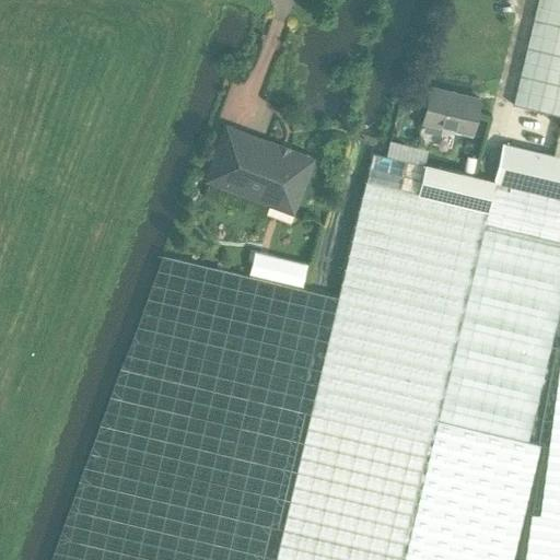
[(422,123),(470,133),(478,101),(431,89),(422,123)]
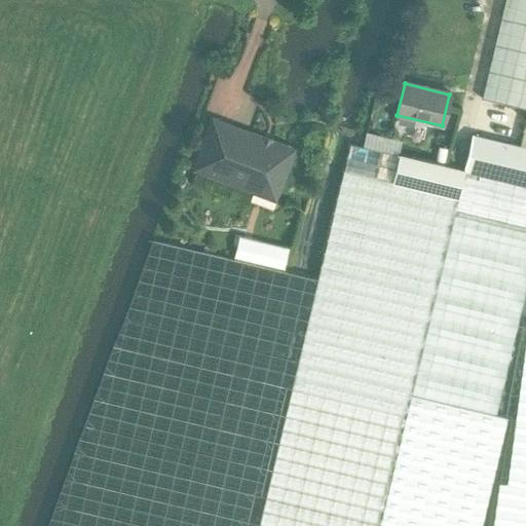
[(260,143),(258,139),(214,122),(196,167),(273,196),(279,179),(285,177),(286,172),(284,167),(290,151),(271,144),(267,145),(260,143)]
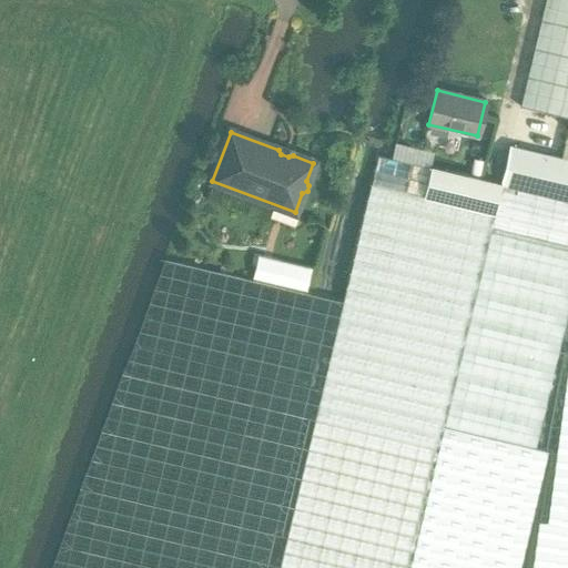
[(313,418),(276,567),(518,567),(536,495),(546,449),(535,447),(554,366),(567,301),(567,159),(509,145),(500,182),(483,178),(429,165),(429,168),(377,155),(352,265),(313,418)]
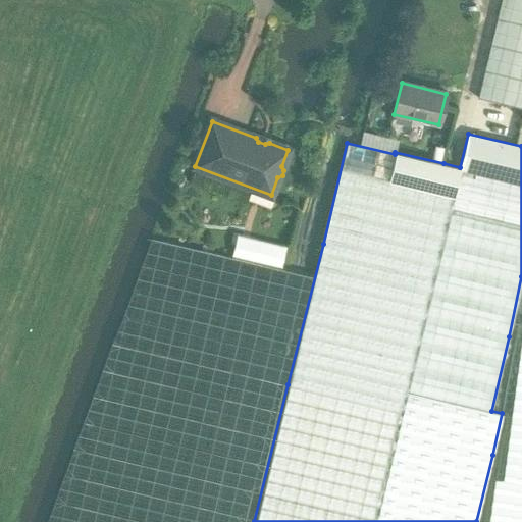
[(285,246),(237,235),(232,255),(280,266),(285,246)]
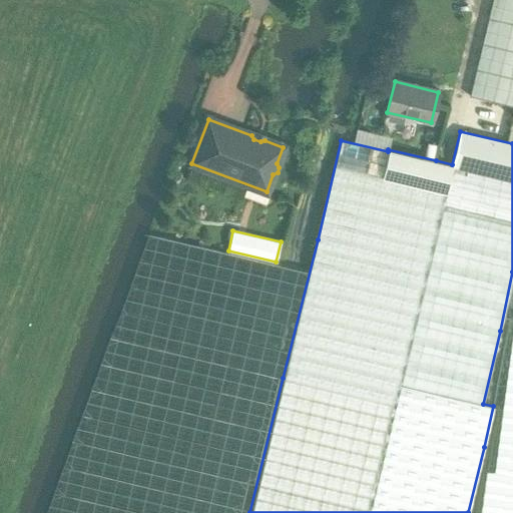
[(487,470),(480,512),(512,512),(512,326),(506,380),(494,469),(494,471),(487,470)]
